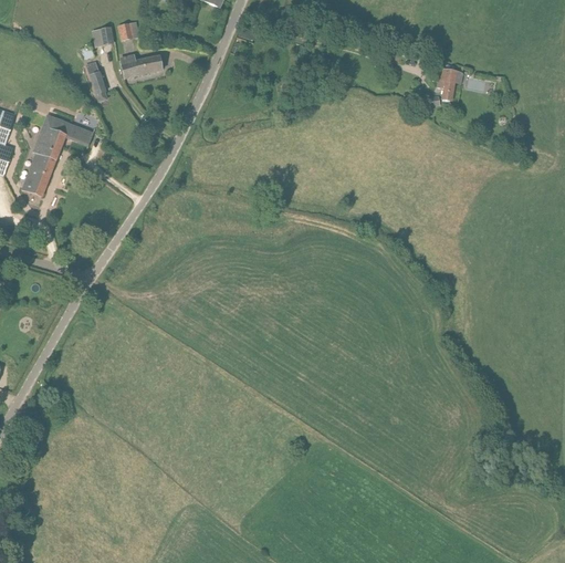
[(187,9),(188,6),(187,2),(184,1),(180,2),(179,6),(180,9),(185,10),(187,9)]
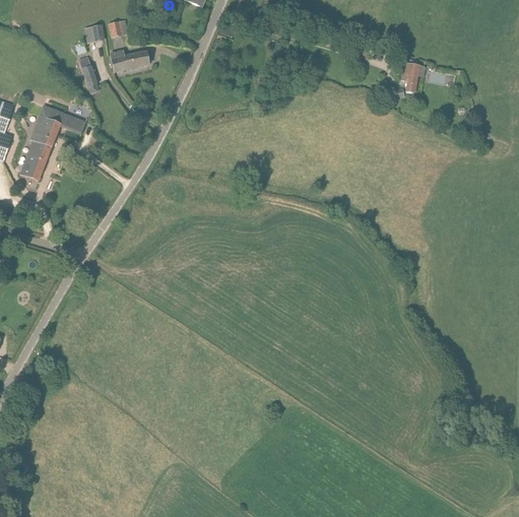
[(169,18),(171,10),(164,8),(161,15),(169,18)]
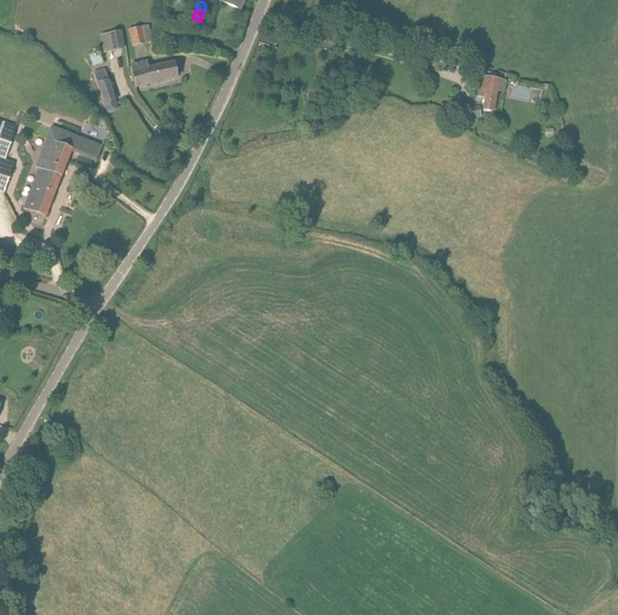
[(140,42),(146,41),(154,39),(150,22),(136,25),(140,42)]
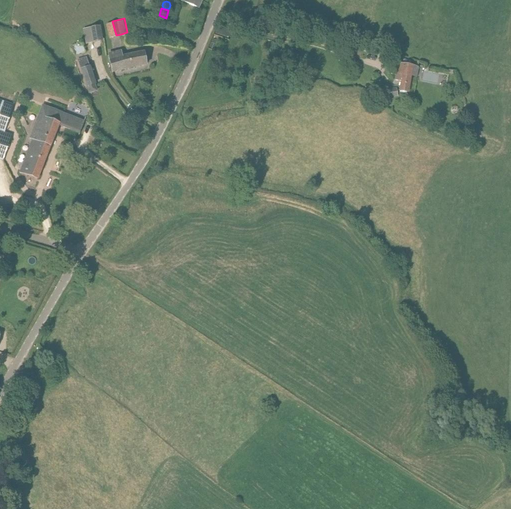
[(109,36),(116,35),(112,21),(107,22),(109,36)]
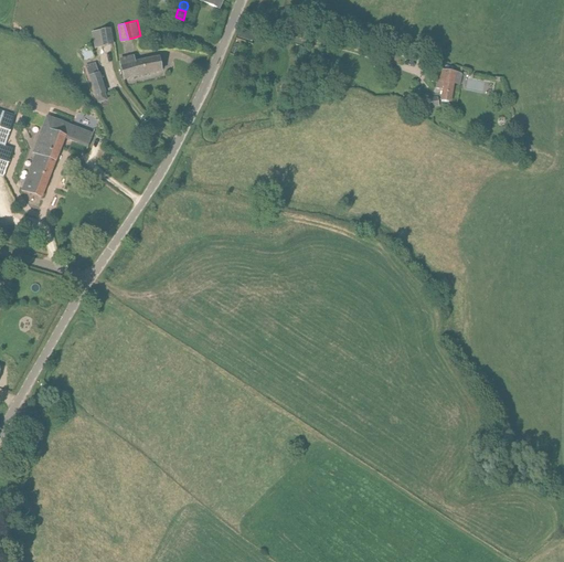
[(95,45),(115,42),(112,25),(92,29),(95,45)]
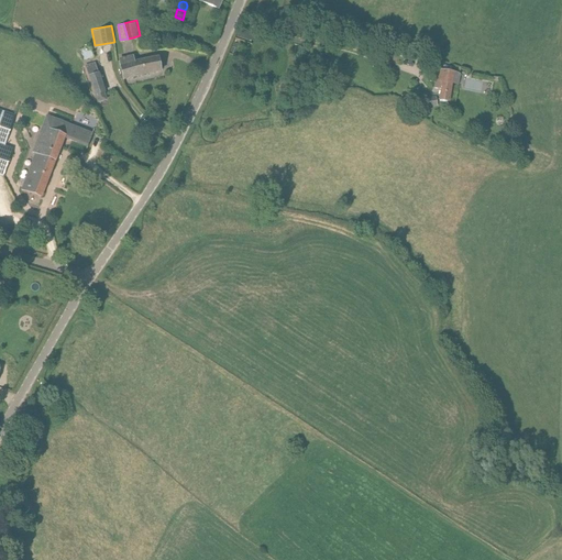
[(240,28),(238,34),(252,40),(255,32),(240,28)]
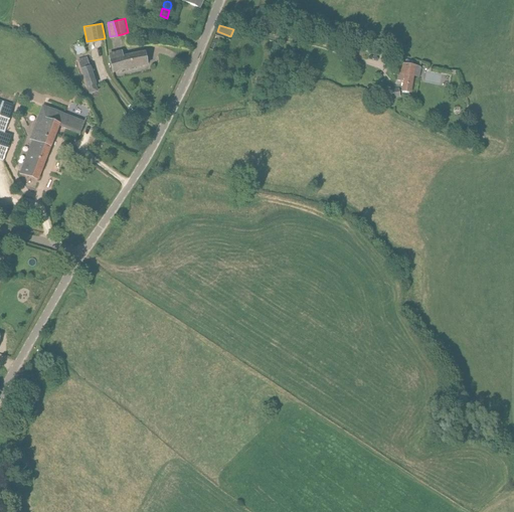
[(73,41),(76,53),(87,50),(82,38),(73,41)]
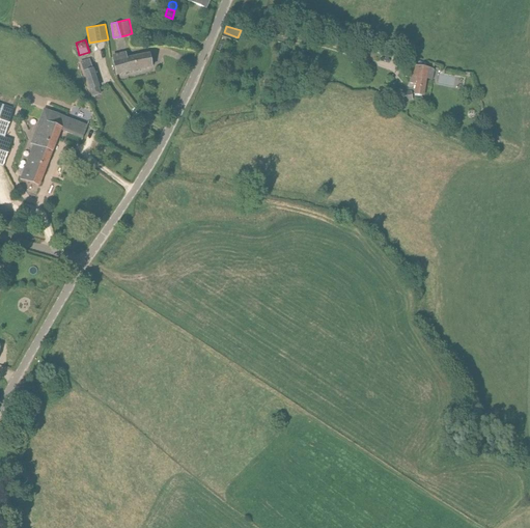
[(150,52),(128,56),(127,49),(126,50),(131,68),(136,67),(152,64),(150,52)]
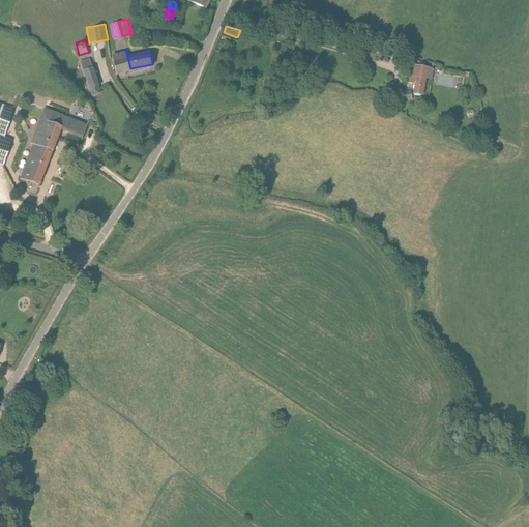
[(117,71),(130,68),(125,50),(112,53),(113,58),(114,62),(117,71)]
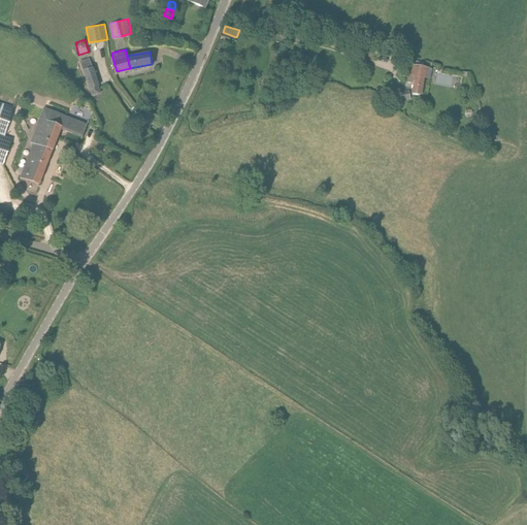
[(90,57),(80,59),(85,68),(84,69),(90,87),(91,87),(92,94),(101,92),(99,85),(94,66),(93,66),(90,57)]
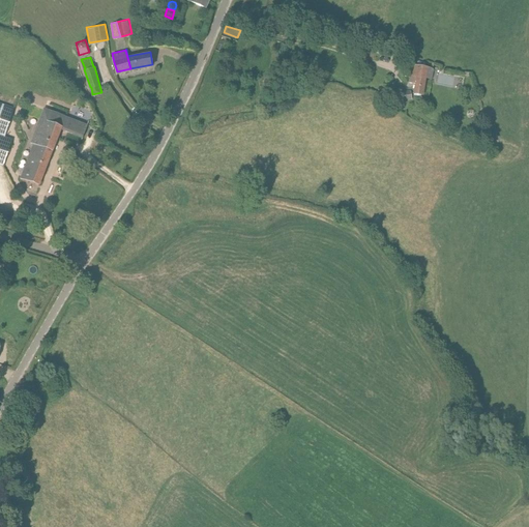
[(422,93),(424,77),(432,78),(434,66),(411,62),(409,80),(415,81),(414,92),(422,93)]
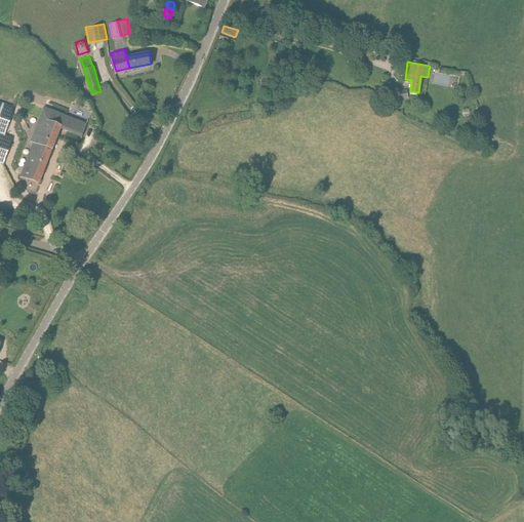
[(401,97),(409,96),(407,87),(399,88),(399,90),(396,91),(397,97),(401,96),(401,97)]
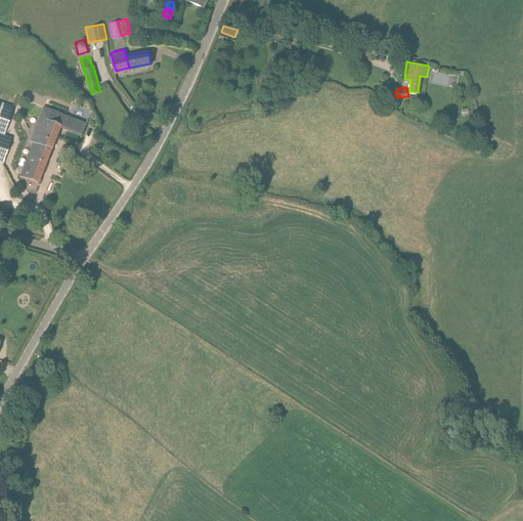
[(0,98),(0,160),(4,162),(13,135),(5,132),(14,104),(0,98)]
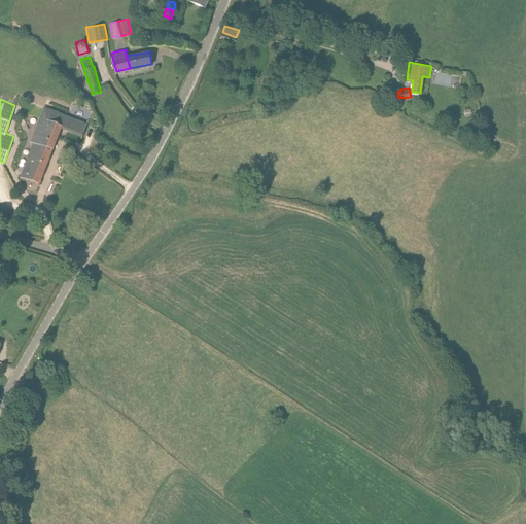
[(82,137),(88,124),(44,106),(31,140),(33,141),(25,166),(22,176),(39,182),(61,127),(82,135),(81,136),(82,137)]
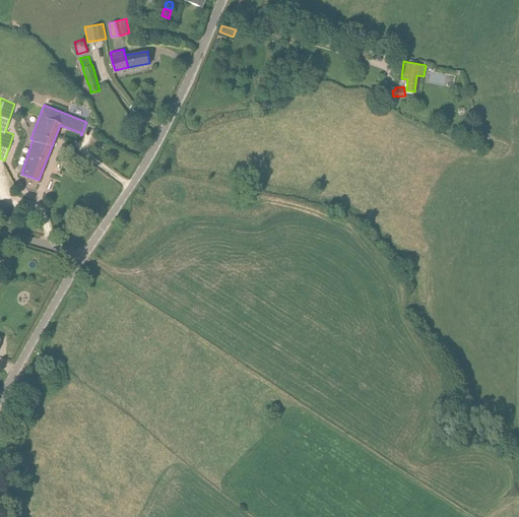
[(1,332),(0,350),(0,353),(8,354),(9,333),(1,332)]
